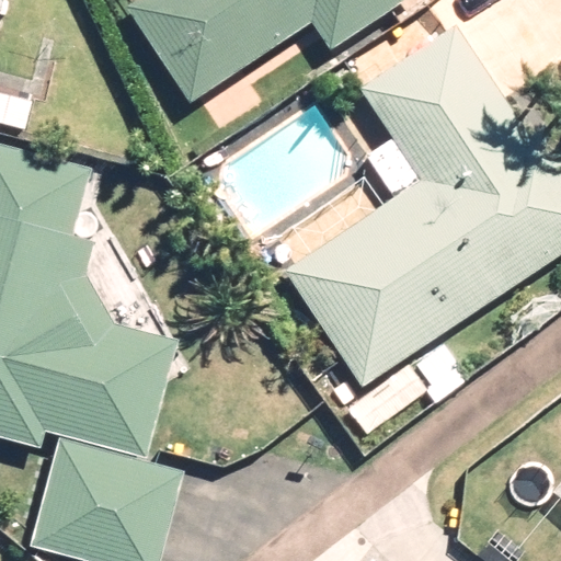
[(140,0),(127,9),(192,105),(312,24),(331,52),(407,0),(140,0)]
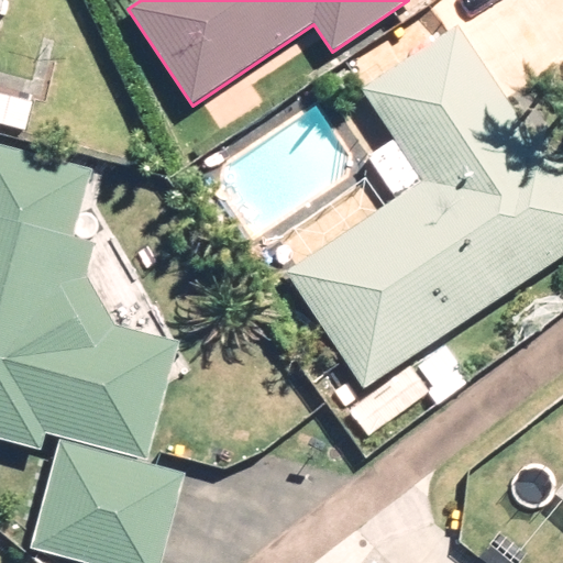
[(365,389),(562,258),(562,151),(547,127),(531,136),(459,28),(362,91),(394,140),(368,156),(397,201),(288,273),(365,389)]
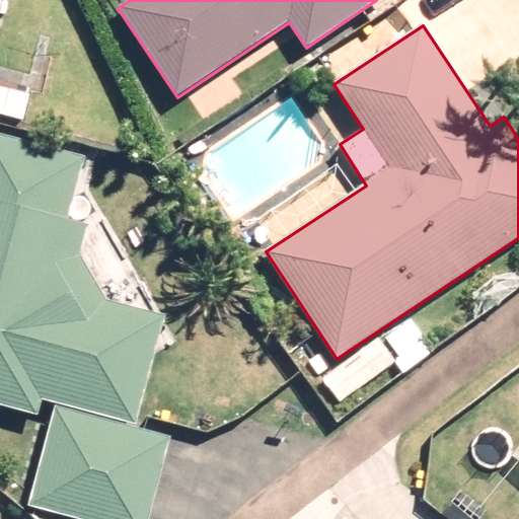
[(0,86),(0,114),(24,120),(30,94),(0,86)]
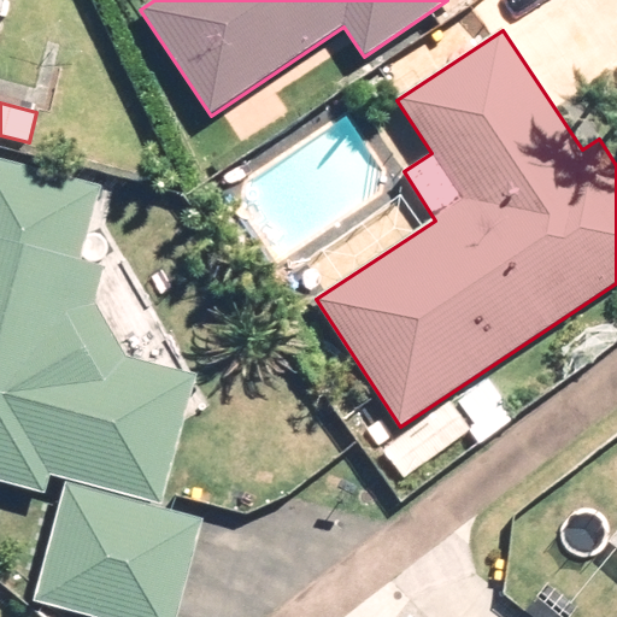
[(0,482),(45,494),(50,476),(66,481),(34,603),(88,616),(177,616),(203,522),(160,511),(197,376),(125,358),(95,306),(105,268),(82,262),(103,187),(0,159),(0,482)]
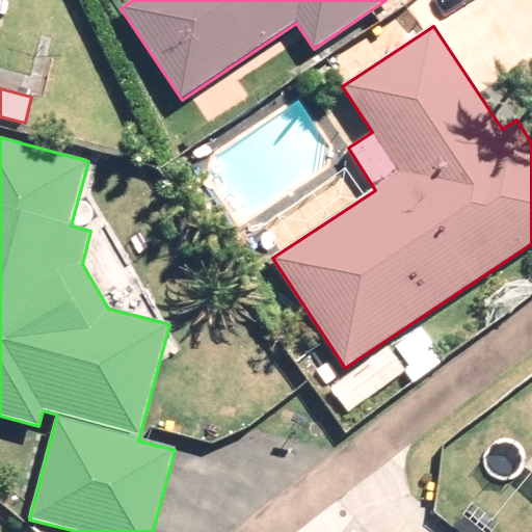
[(331,390),(350,414),(406,371),(387,347),(331,390)]
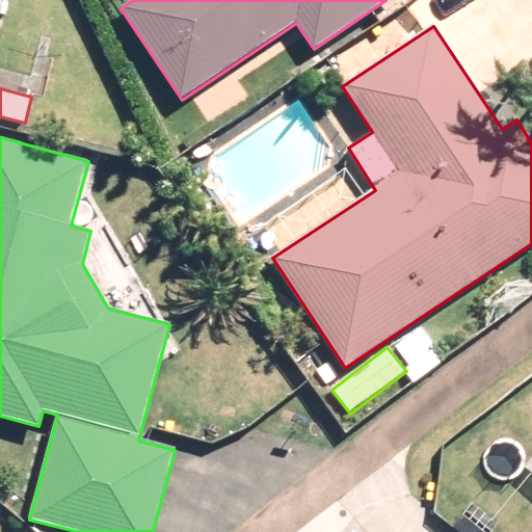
[(432,351),(406,371),(415,383),(442,363),(432,351)]
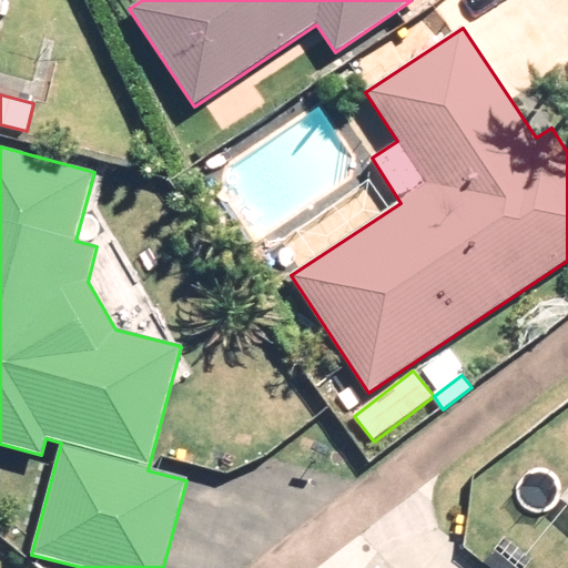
[(505,539),(485,565),(489,567),(527,567),(534,561),(505,539)]
